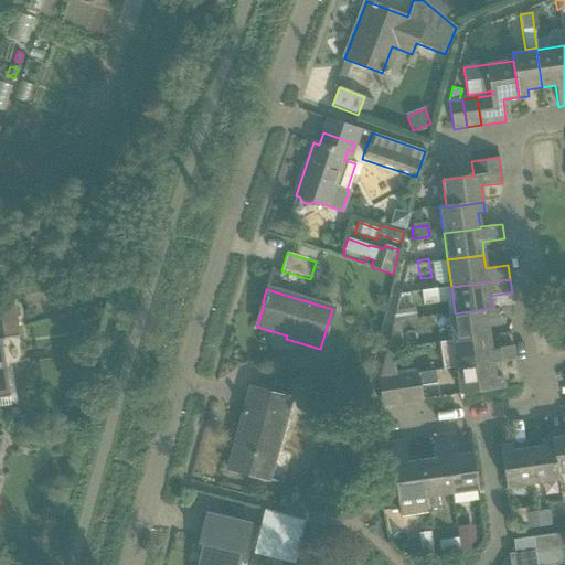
[(0,397),(9,397),(0,339),(19,337),(14,307),(0,308),(0,397)]
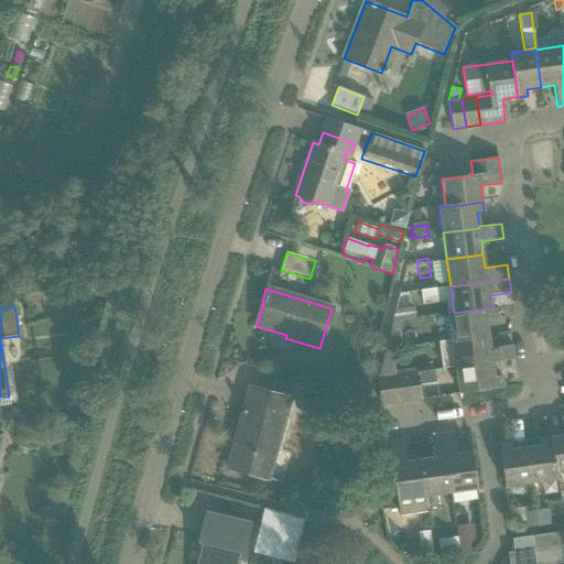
[(396,310),(392,323),(398,322),(415,320),(414,306),(396,310)]
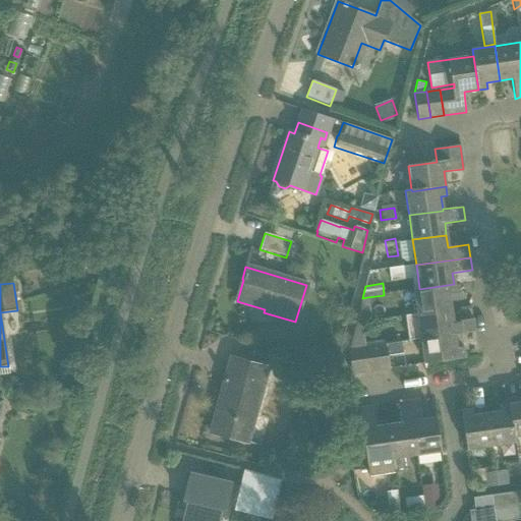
[(404,315),(405,317),(451,310),(449,295),(455,295),(454,284),(419,289),(419,288),(413,289),(417,313),(404,315)]
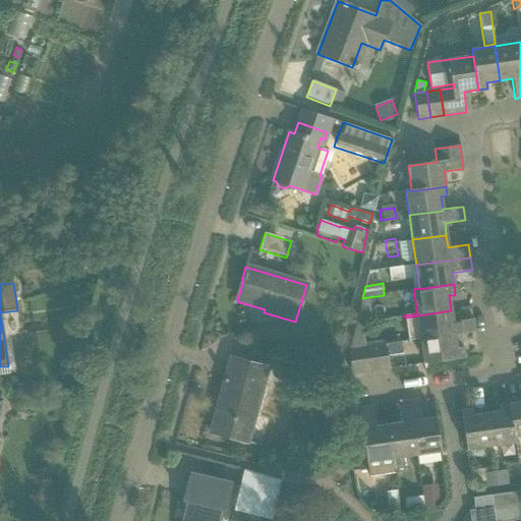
[(356,324),(361,324),(370,322),(367,297),(362,298),(356,324)]
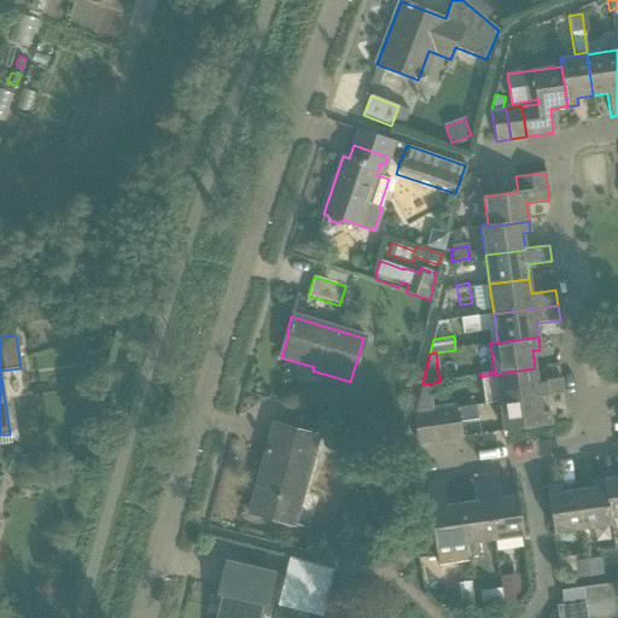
[(535,368),(481,377),(484,404),(499,402),(538,396),(540,397),(563,394),(561,378),(537,382),(535,368)]
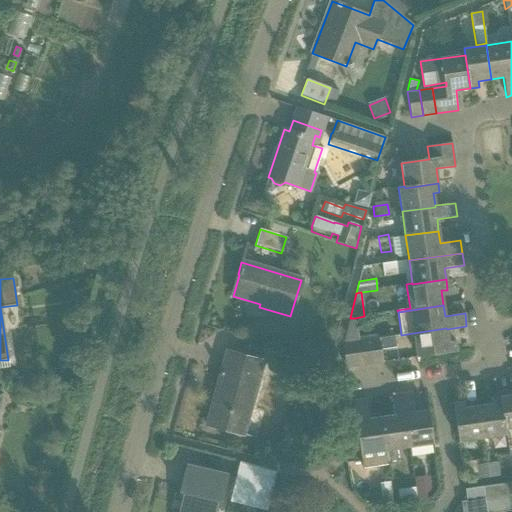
[(342,343),(354,341),(358,341),(355,318),(350,318),(342,343)]
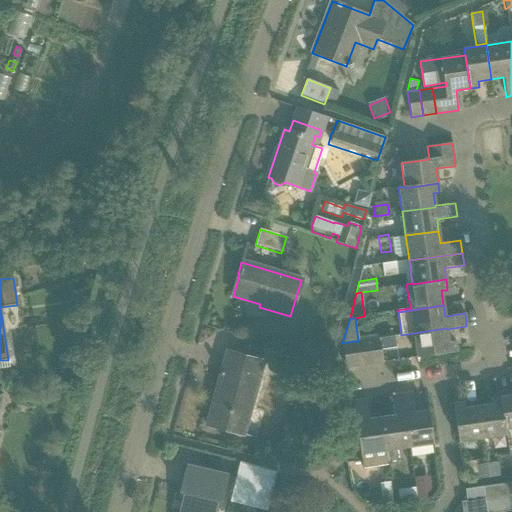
[(413,333),(417,357),(456,352),(454,341),(448,342),(447,329),(446,328),(413,333)]
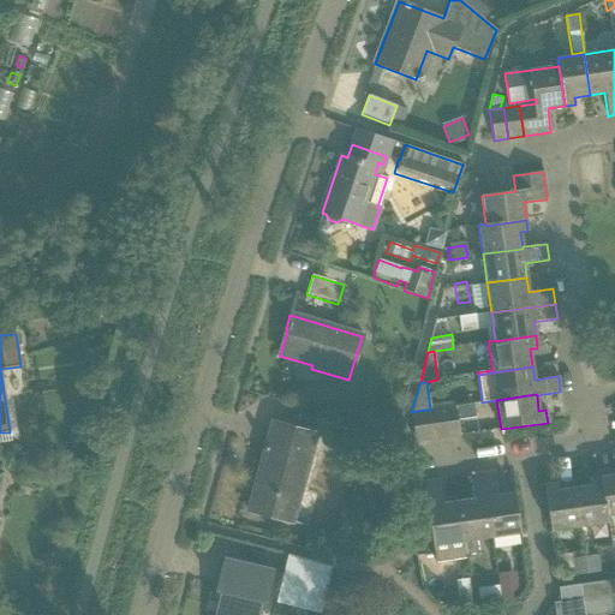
[(472,404),(440,408),(445,437),(460,436),(458,419),(475,417),(472,404)]
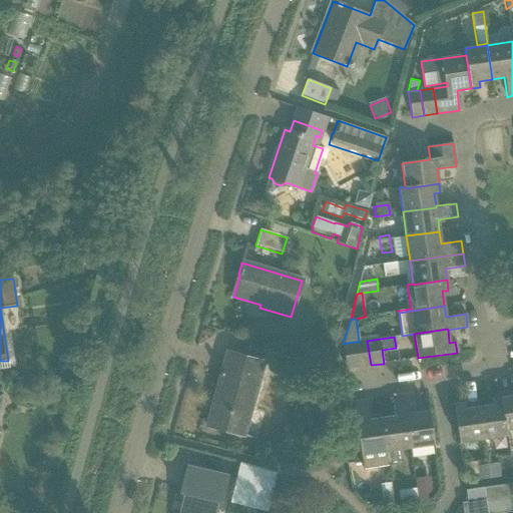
[(367,341),(359,342),(355,342),(359,367),(371,365),(367,341)]
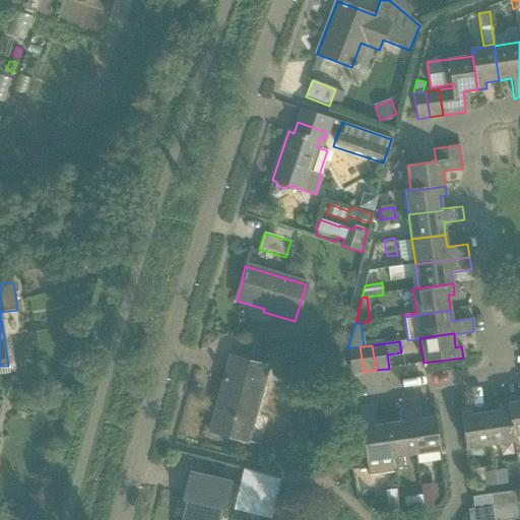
[(360,346),(347,348),(351,374),(364,372),(360,346)]
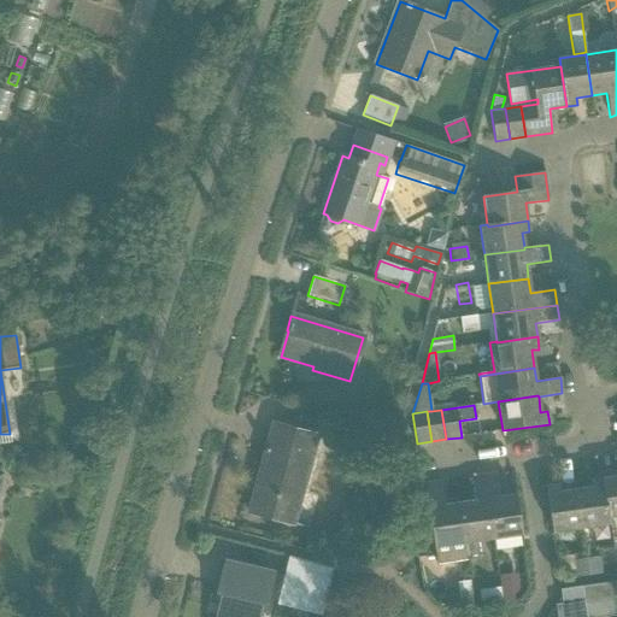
[(248,512),(272,518),(292,524),(316,436),(274,424),(266,447),(264,452),(265,453),(248,512)]
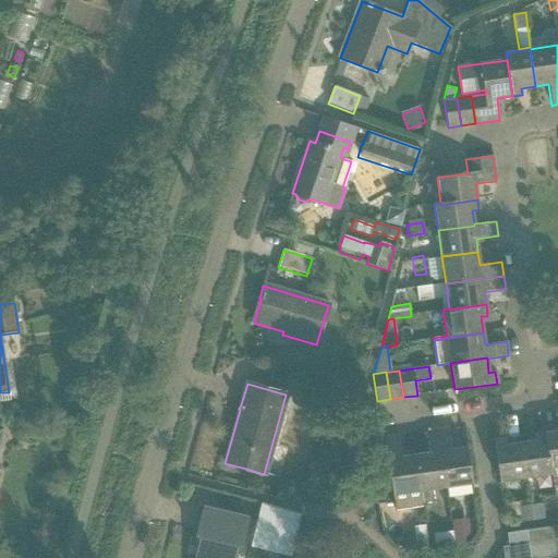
[(557,417),(557,431),(546,433),(550,468),(552,468),(557,466),(557,409),(557,417)]
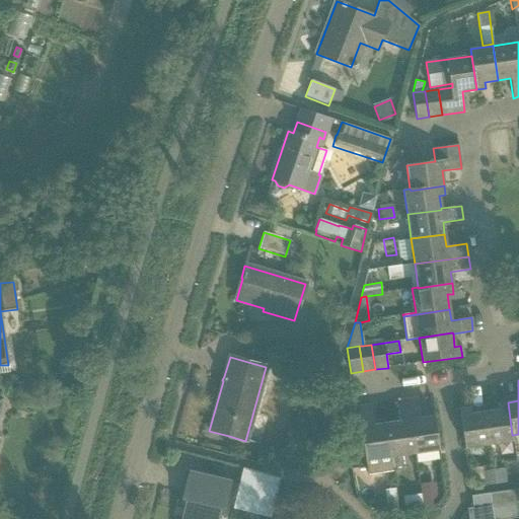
[(38,398),(36,404),(51,409),(53,401),(38,398)]
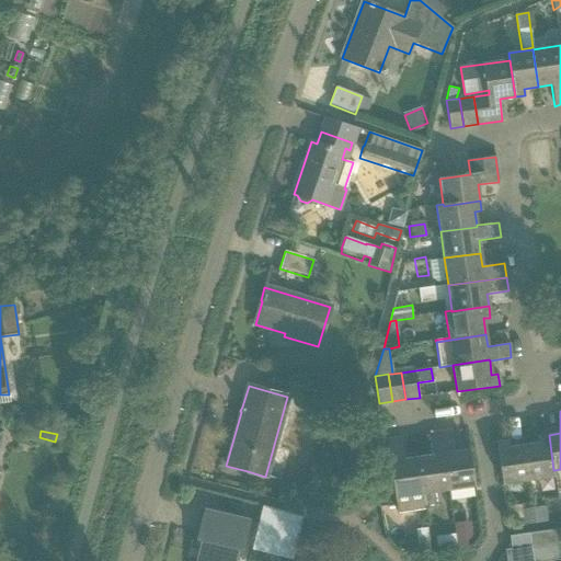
[(450,431),(439,432),(448,490),(474,487),(469,450),(454,453),(450,431)]
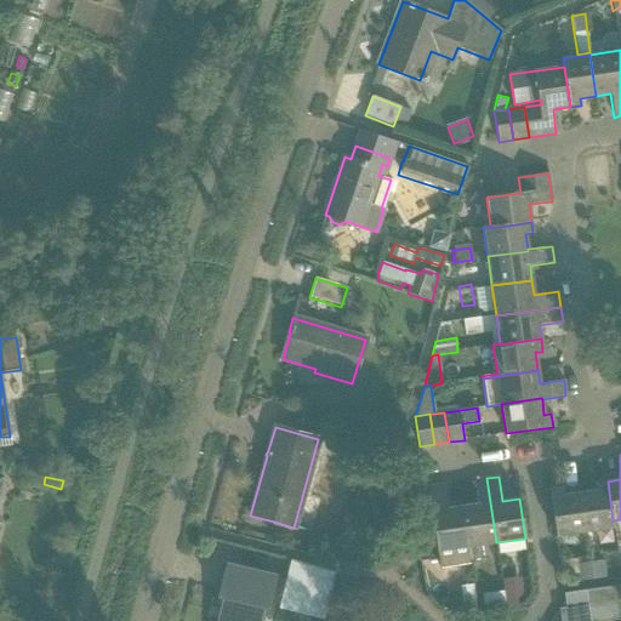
[(478,505),(462,507),(471,560),(480,559),(479,545),(496,542),(486,478),(474,480),(478,505)]
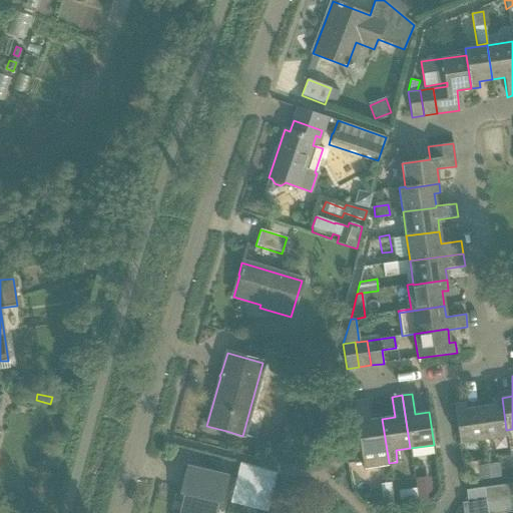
[(492,406),(479,408),(483,439),(508,436),(507,430),(506,430),(502,398),(491,400),(492,406)]
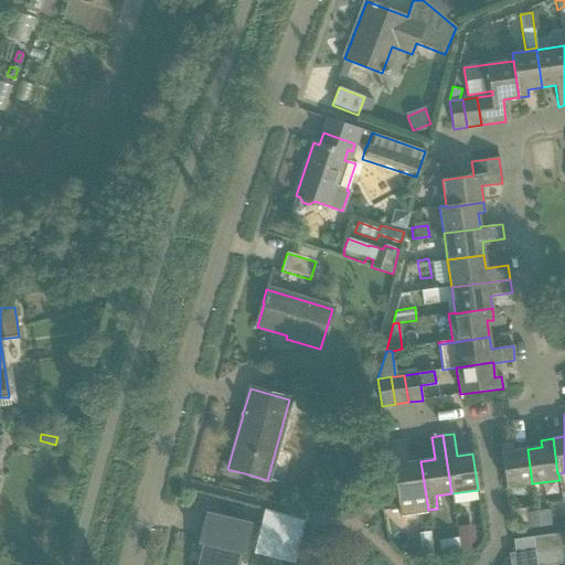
[(404,441),(388,443),(400,516),(427,513),(427,510),(428,510),(420,461),(406,462),(404,441)]
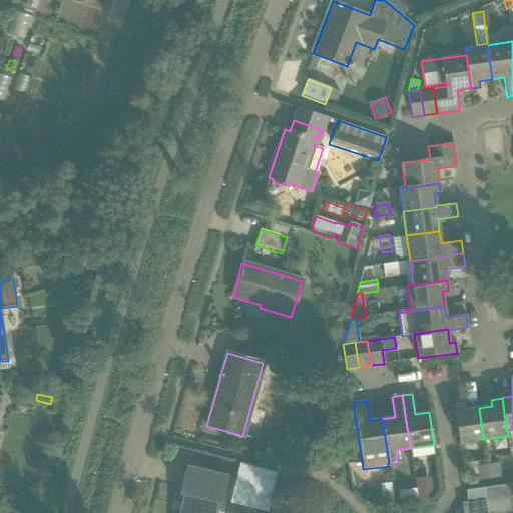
[(454,405),(460,443),(483,439),(479,408),(465,409),(465,403),(454,405)]
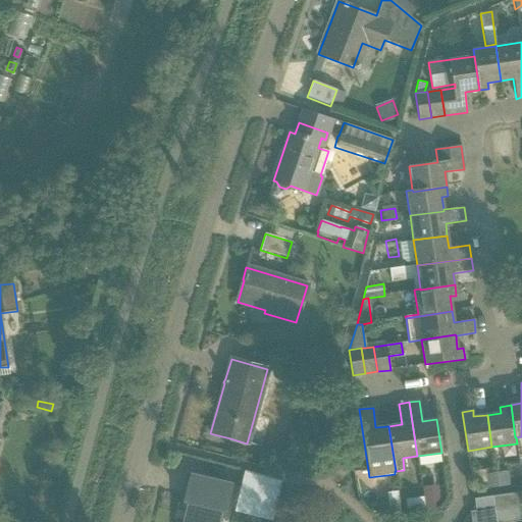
[(233,511),(271,520),(281,480),(245,471),(233,511)]
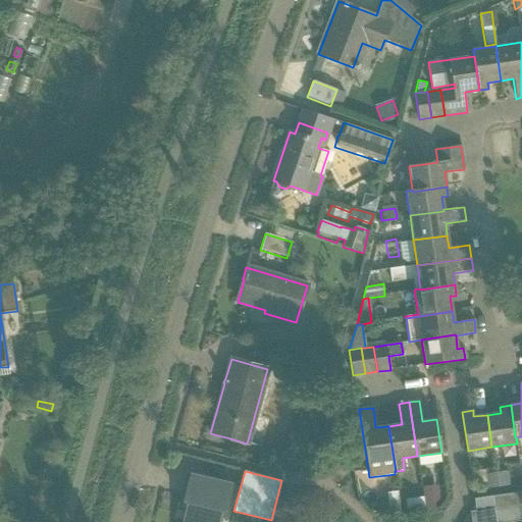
[(507,471),(496,473),(498,487),(509,485),(507,471)]
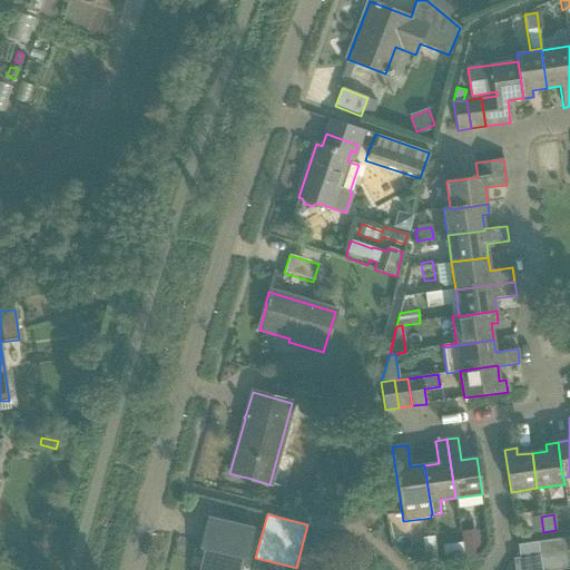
[(541,517),(529,518),(532,533),(543,532),(541,517)]
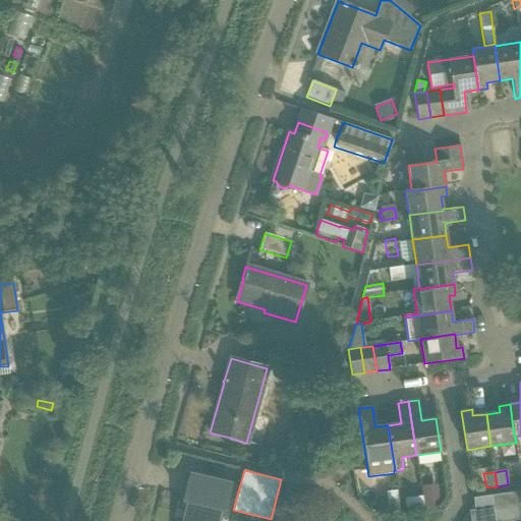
[(181,520),(219,520),(221,512),(224,513),(230,484),(189,474),(183,502),(186,503),(181,520)]
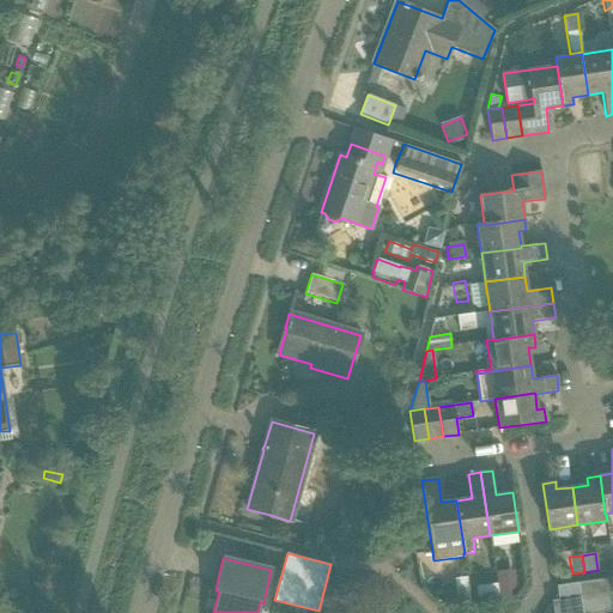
[(515,569),(496,571),(499,598),(507,596),(516,582),(515,569)]
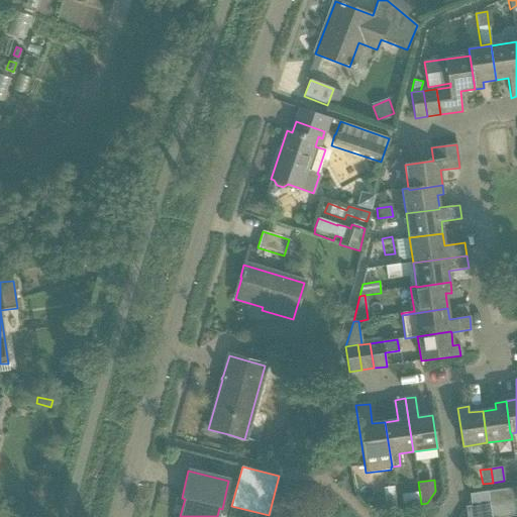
[(512,501),(510,488),(488,492),(489,504),(512,501)]
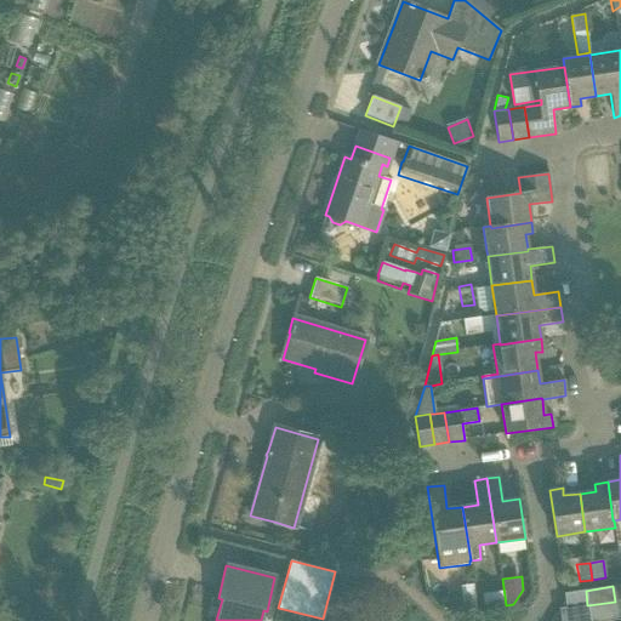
[(586,591),(564,593),(567,609),(587,605),(586,591)]
